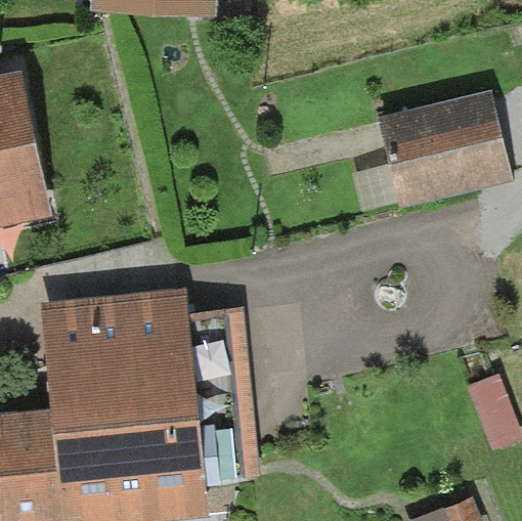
[(90,0),(89,12),(214,17),(215,0),(90,0)]
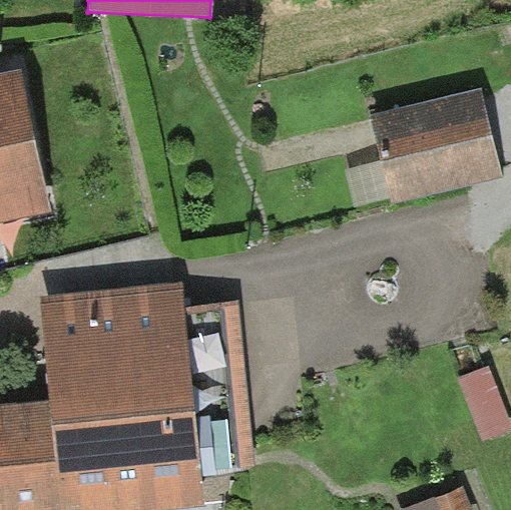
[(0,222),(51,212),(21,71),(0,75),(0,222)]
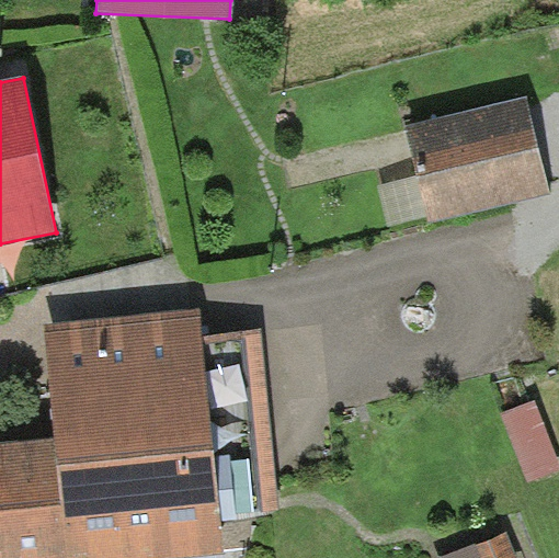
[(525,94),(403,125),(429,223),(550,192),(525,94)]
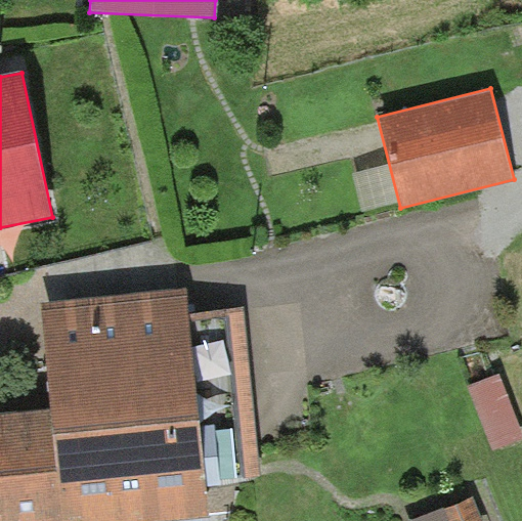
[(50,411),(0,416),(0,520),(176,520),(209,518),(185,288),(39,303),(50,411)]
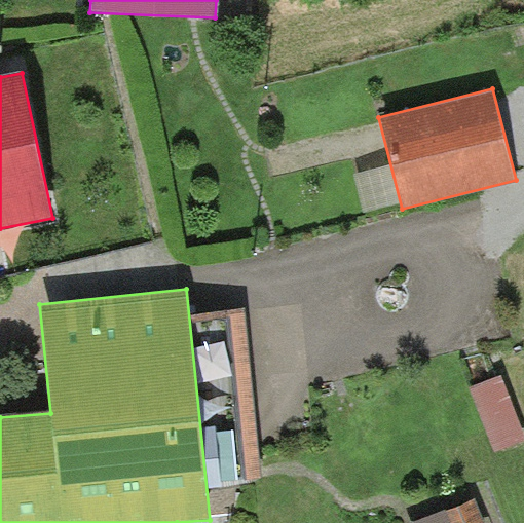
[(523,434),(499,374),(470,385),(495,449),(523,437),(523,434)]
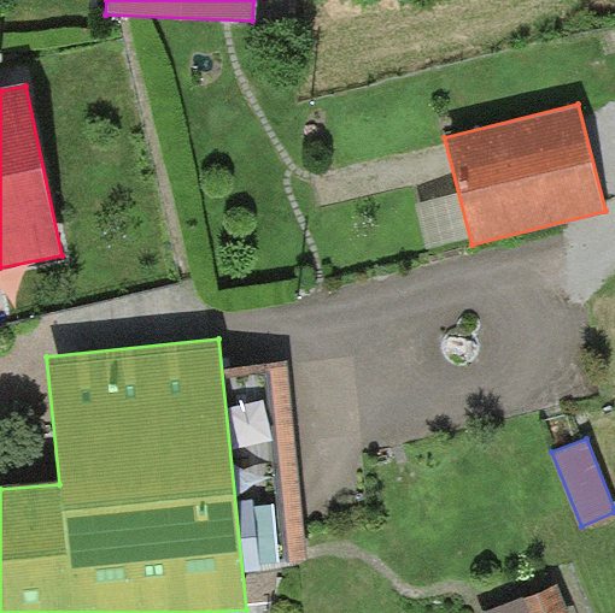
[(567,612),(556,583),(475,612),(567,612)]
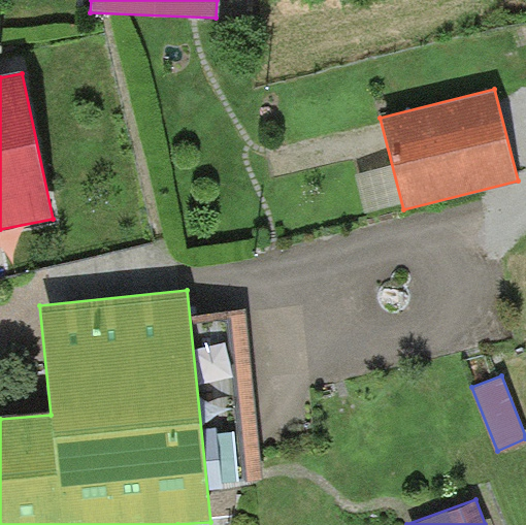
All buildings are outlined.
